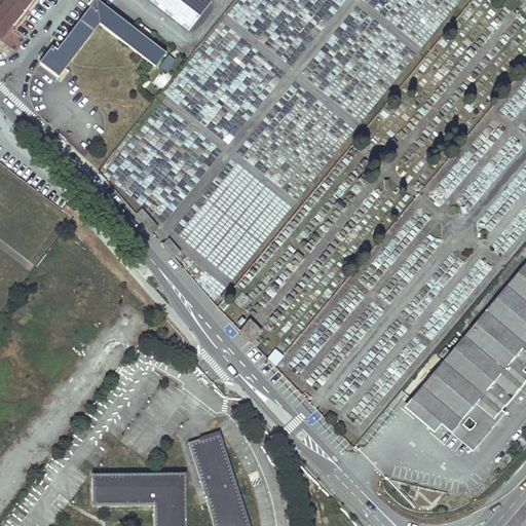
[(3,0),(0,5),(0,39),(10,25),(9,24),(11,21),(13,22),(29,0),(3,0)]
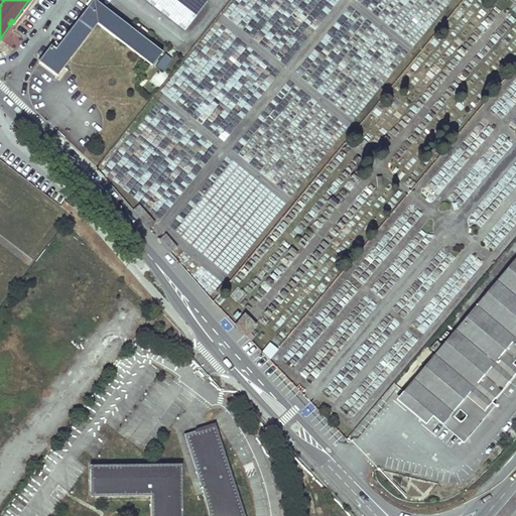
[(161,51),(94,0),(93,0),(55,49),(50,45),(38,61),(56,75),(97,22),(151,65),(161,51)]
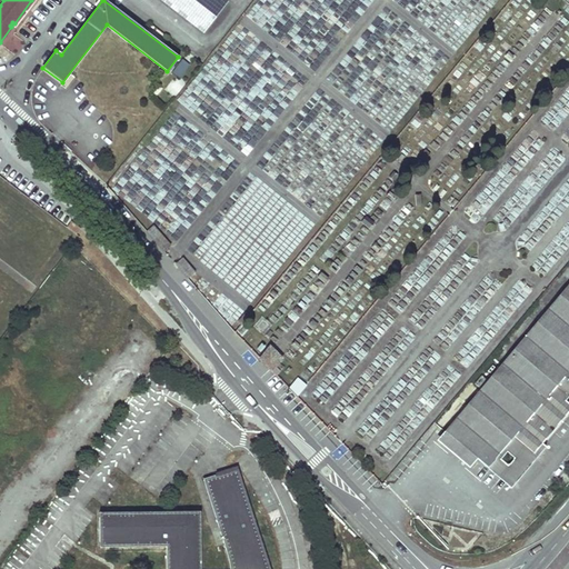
[(227,3),(222,0),(158,0),(202,33),(227,3)]
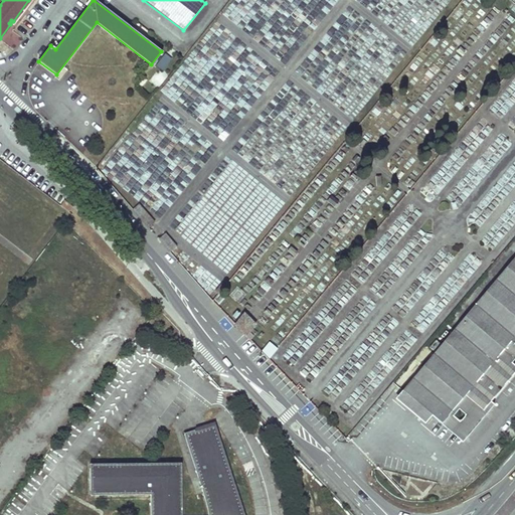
[(133,27),(144,34),(147,29),(136,23),(133,27)]
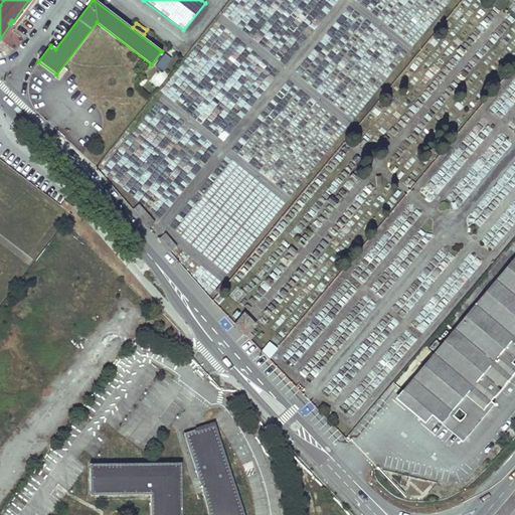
[(170,58),(164,53),(156,64),(162,68),(170,58)]
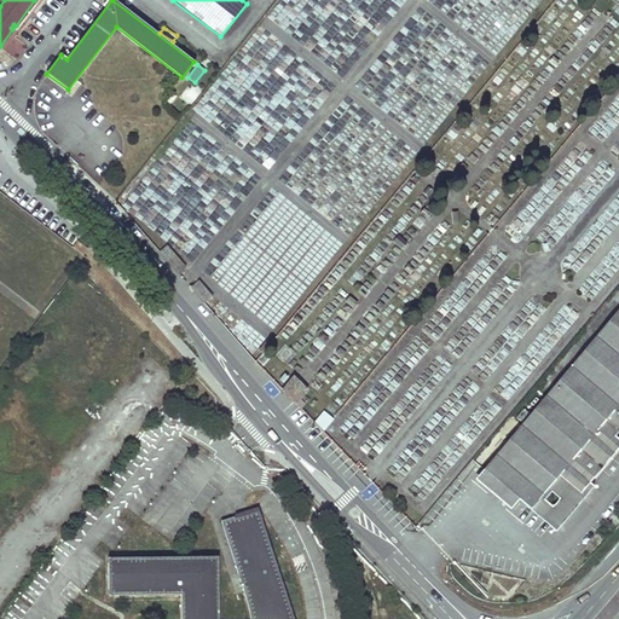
[(77,242),(73,248),(82,255),(87,250),(77,242)]
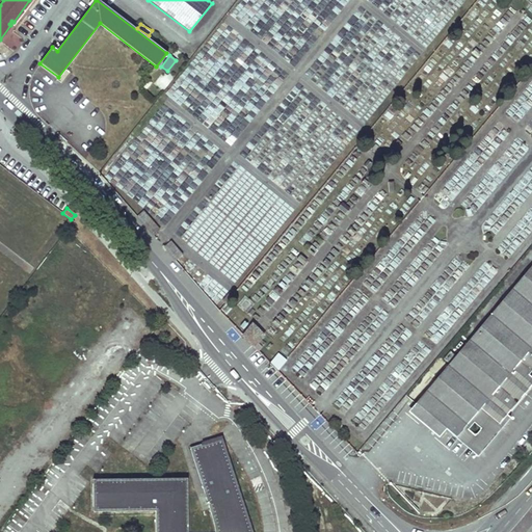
[(141,210),(136,215),(143,224),(150,219),(141,210)]
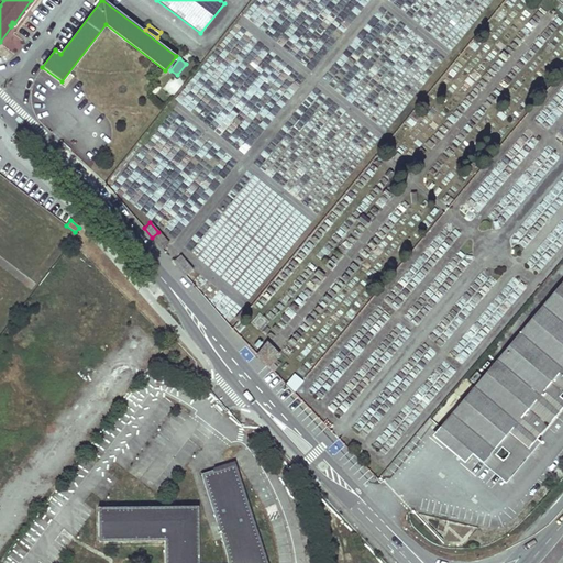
[(167,243),(158,232),(152,238),(162,249),(167,243)]
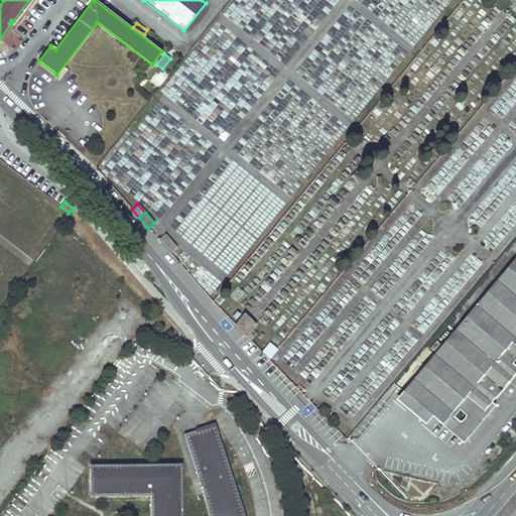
[(164,233),(158,239),(168,252),(175,246),(164,233)]
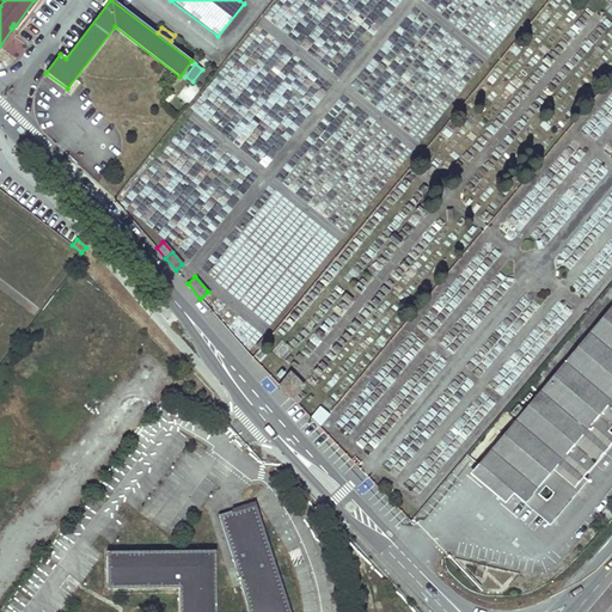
[(611,305),(609,310),(478,464),(522,502),(542,481),(554,491),(564,478),(574,485),(611,441),(604,434),(611,423),(611,305)]
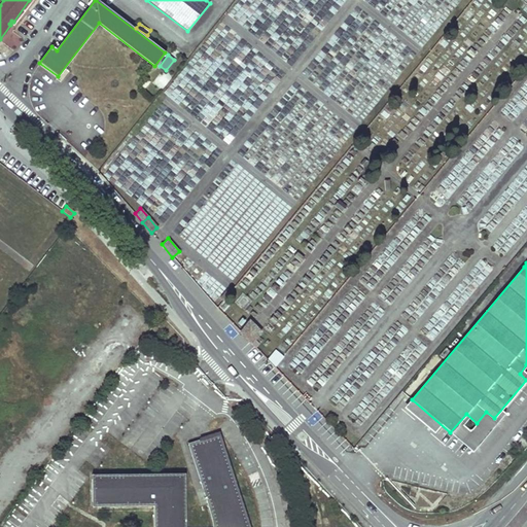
[(223,300),(231,291),(227,289),(220,297),(223,300)]
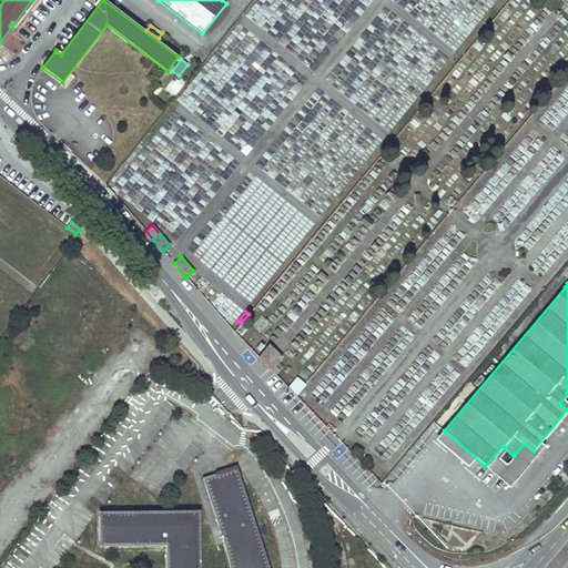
[(270,345),(259,357),(264,364),(270,369),(281,357),(270,345)]
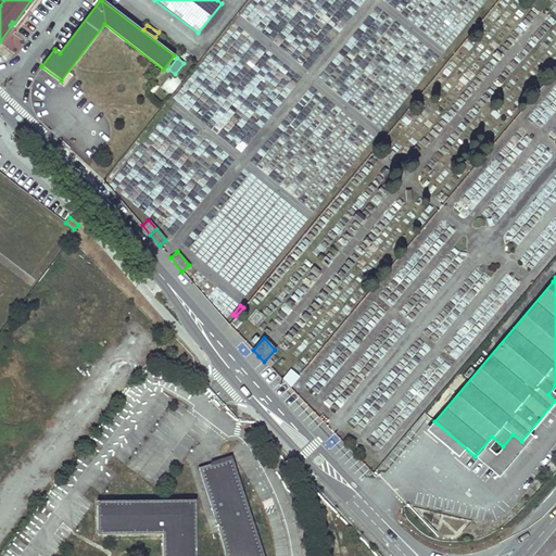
[(469,379),(476,370),(471,367),(465,375),(469,379)]
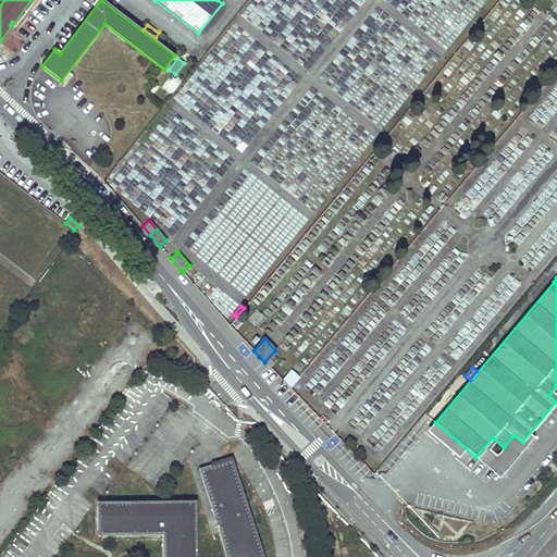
[(299,376),(292,370),(282,381),(289,388),(299,376)]
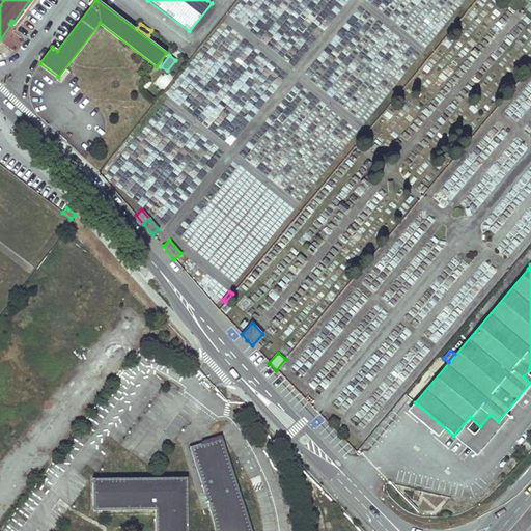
[(470,417),(453,436),(472,451),(498,421),(490,415),(480,426),(470,417)]
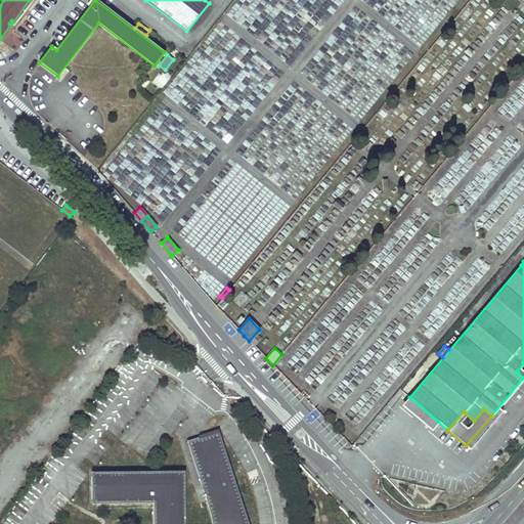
[(353,436),(346,429),(341,434),(349,442),(353,436)]
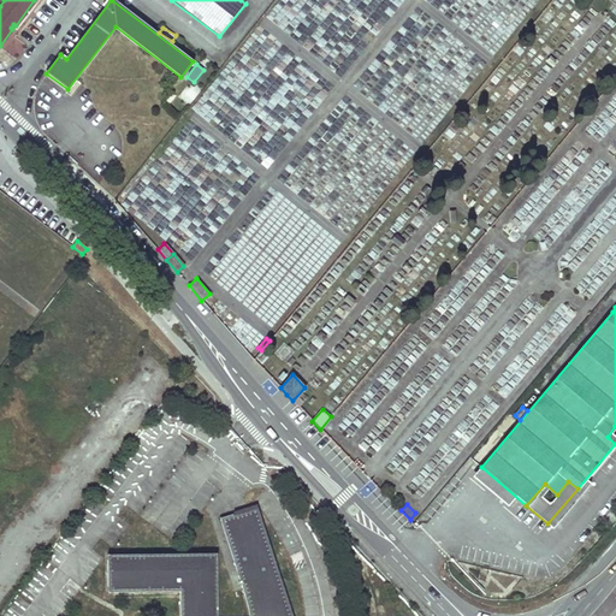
[(291,615),(255,508),(221,519),(255,615),(217,615),(217,557),(110,557),(111,592),(179,593),(181,615),(291,615)]
